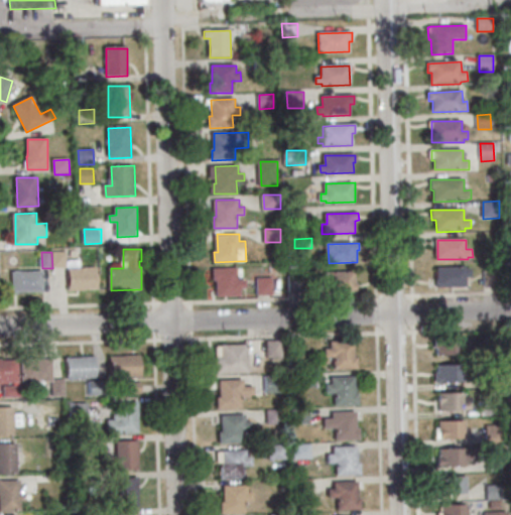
[(54,267),(53,253),(67,252),(68,267),(54,267)]
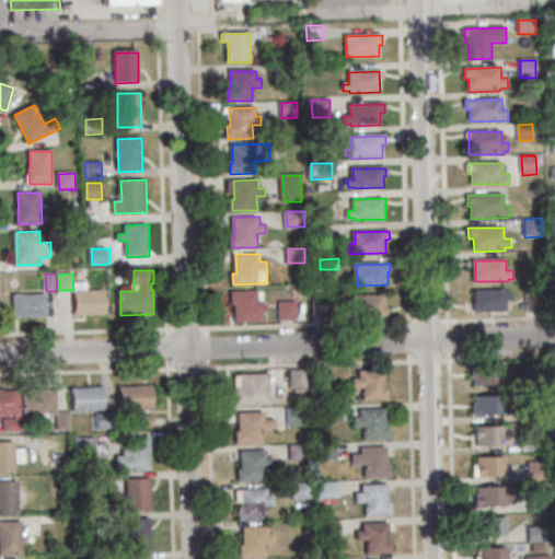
[(475,290),(508,289),(508,291),(515,291),(515,301),(508,301),(509,311),(475,312),(475,290)]
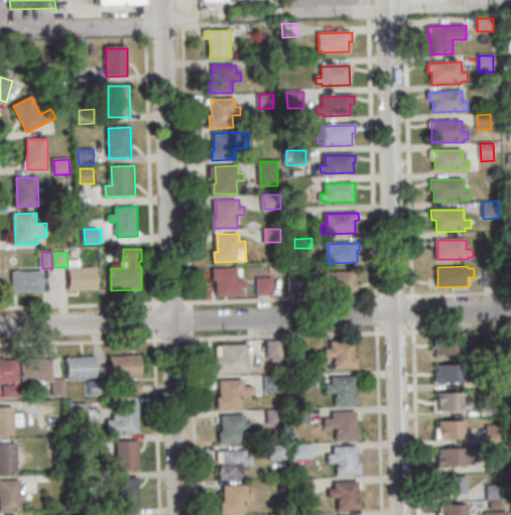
[(214,268),(239,267),(239,280),(248,280),(248,288),(242,288),(242,295),(218,296),(218,278),(215,278),(214,268)]
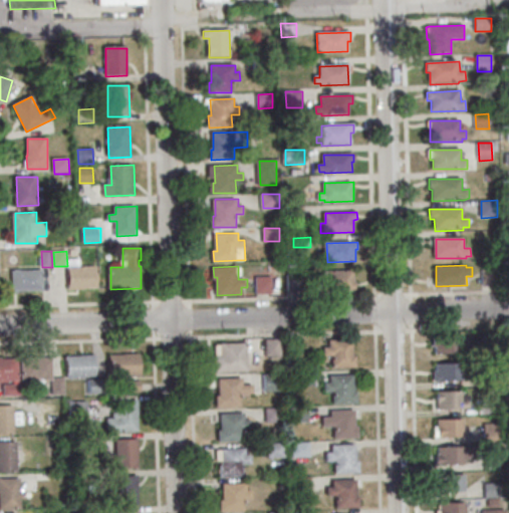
[(97,267),(98,289),(71,289),(70,267),(97,267)]
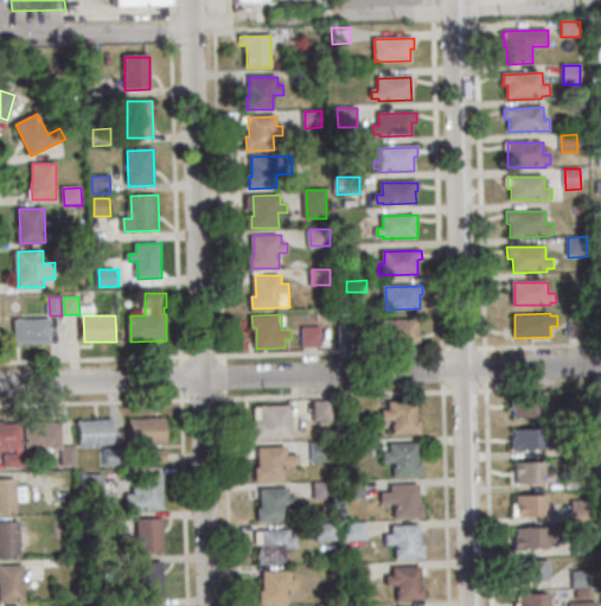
[(18,344),(18,319),(52,318),(53,343),(18,344)]
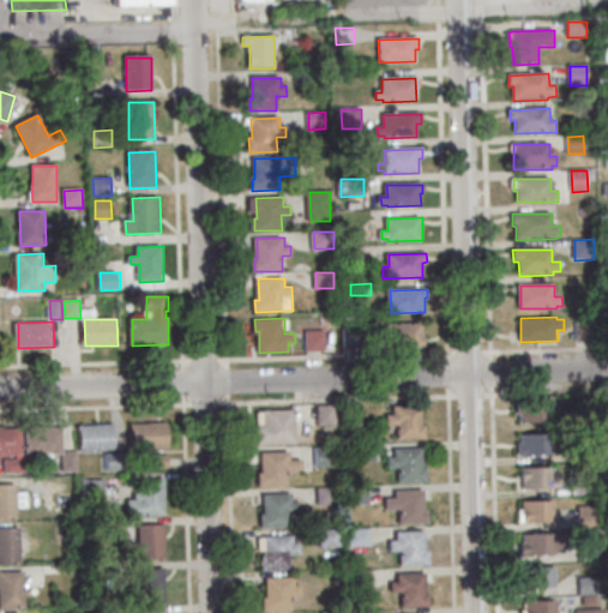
[(389,347),(389,336),(385,336),(385,326),(389,326),(389,324),(423,323),(423,336),(425,336),(425,346),(389,347)]
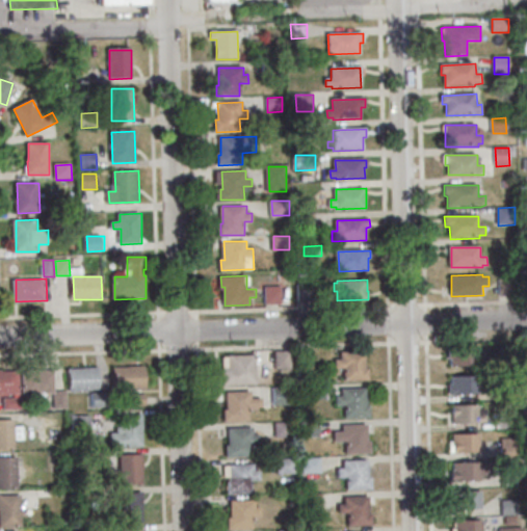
[(501,280),(516,280),(517,294),(502,294),(501,280)]
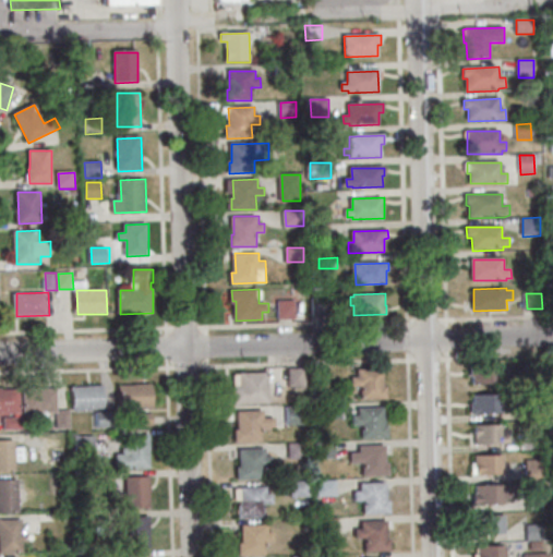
[(315,317),(314,299),(331,298),(331,316),(315,317)]
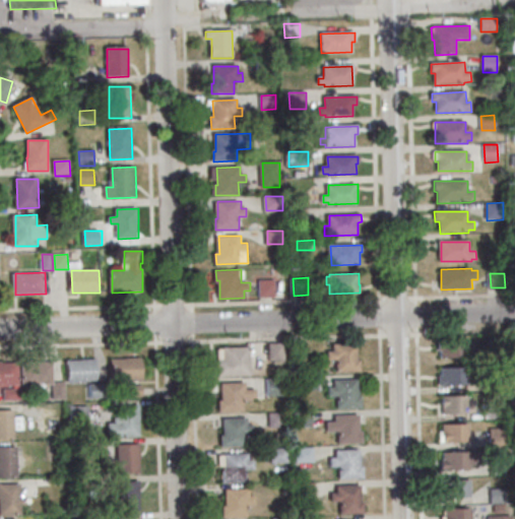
[(261,280),(276,280),(277,297),(262,297),(261,280)]
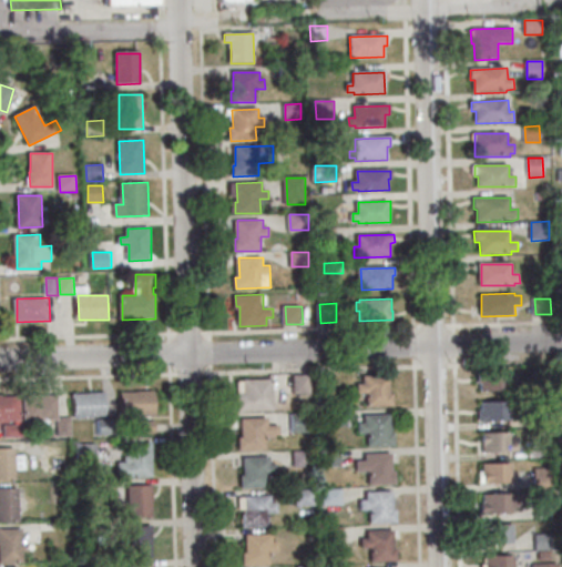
[(480,383),(480,373),(510,372),(511,390),(483,391),(483,383),(480,383)]
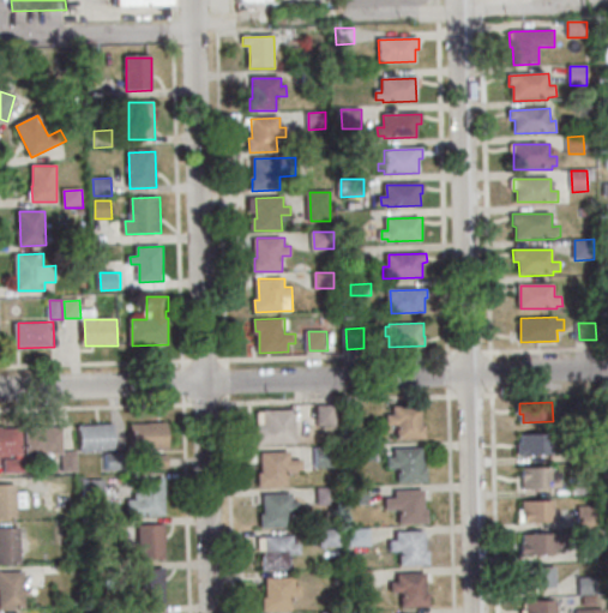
[(319,407),(337,406),(337,426),(319,426),(319,407)]
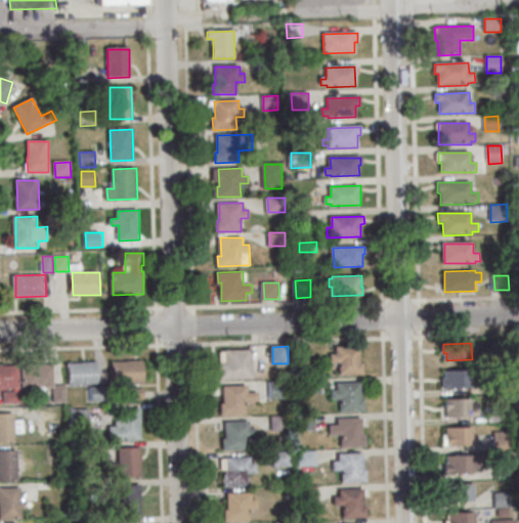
[(340,375),(340,362),(333,362),(332,354),(337,354),(337,347),(360,346),(361,363),(364,363),(364,374),(340,375)]
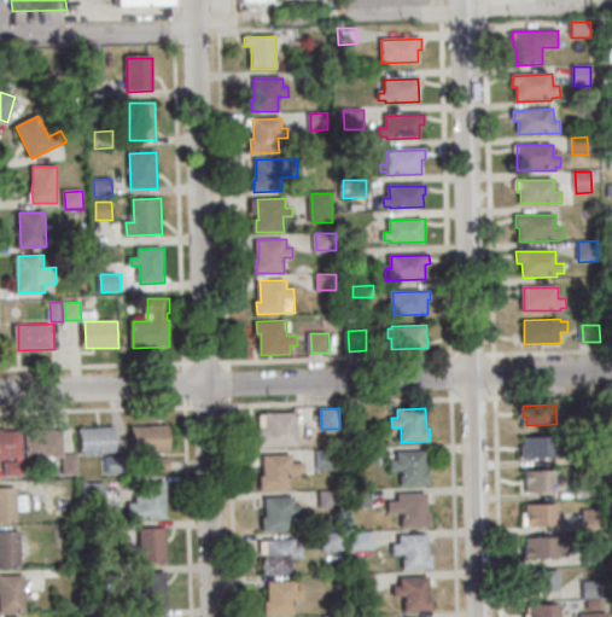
[(261,448),(260,428),(268,428),(267,414),(298,413),(298,447),(261,448)]
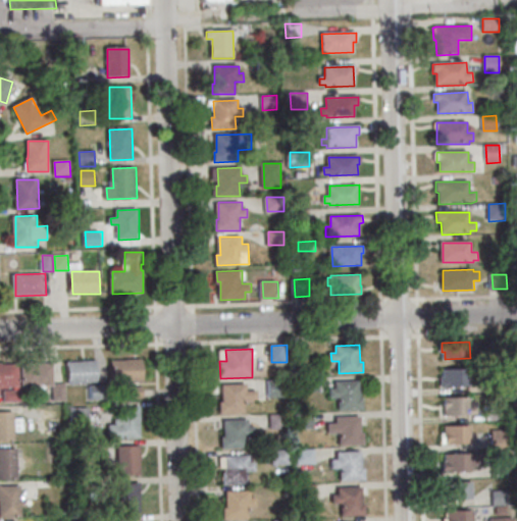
[(144,381),(144,359),(113,360),(114,382),(144,381)]
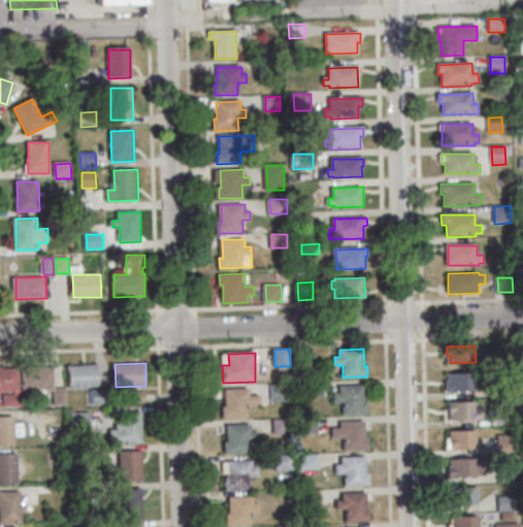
[(71,388),(100,388),(100,365),(71,365),(71,388)]
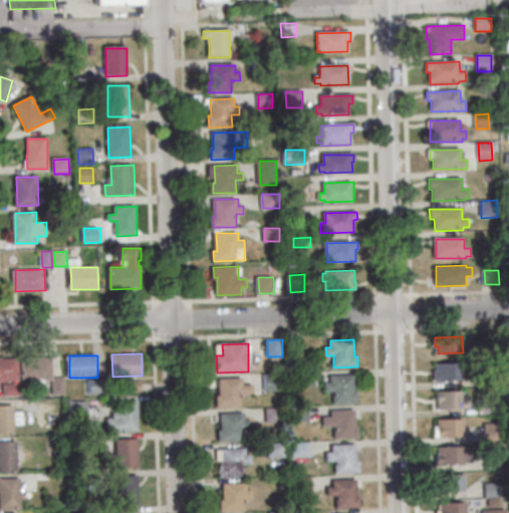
[(54,356),(24,356),(24,379),(54,379),(54,356)]
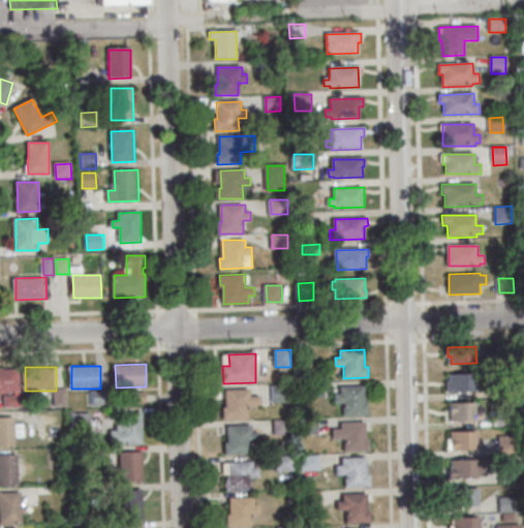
[(0,401),(2,401),(2,393),(24,393),(23,368),(0,368),(0,401)]
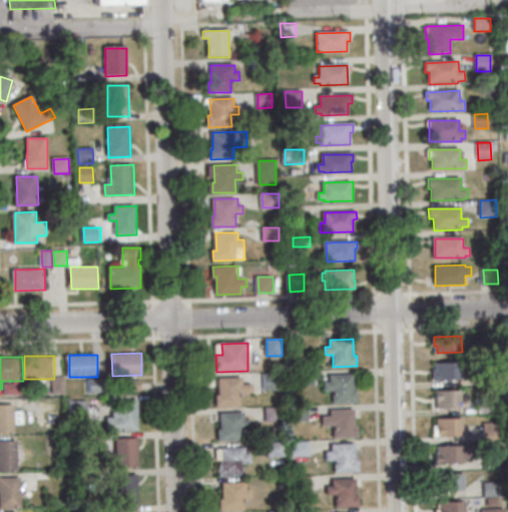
[(463,380),(435,381),(434,371),(438,371),(437,364),(462,363),(463,380)]
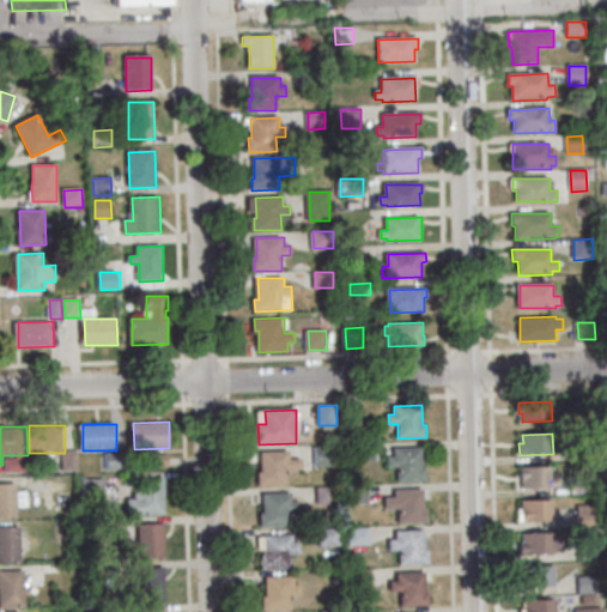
[(377,460),(358,461),(357,444),(377,444),(377,460)]
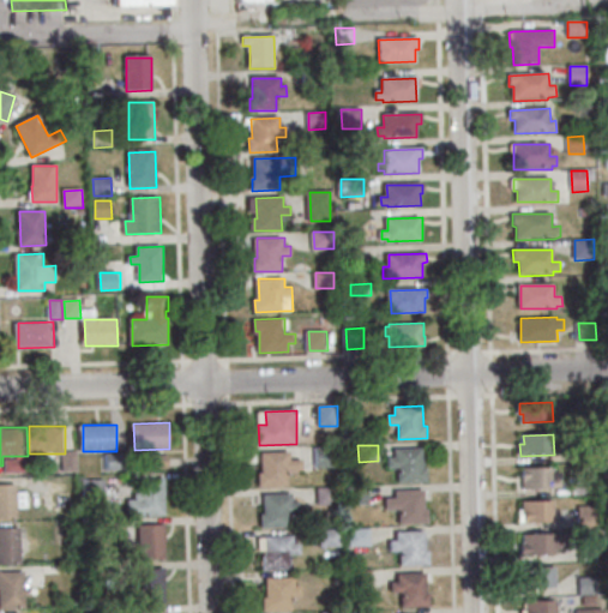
[(335,446),(335,468),(318,468),(318,448),(335,446)]
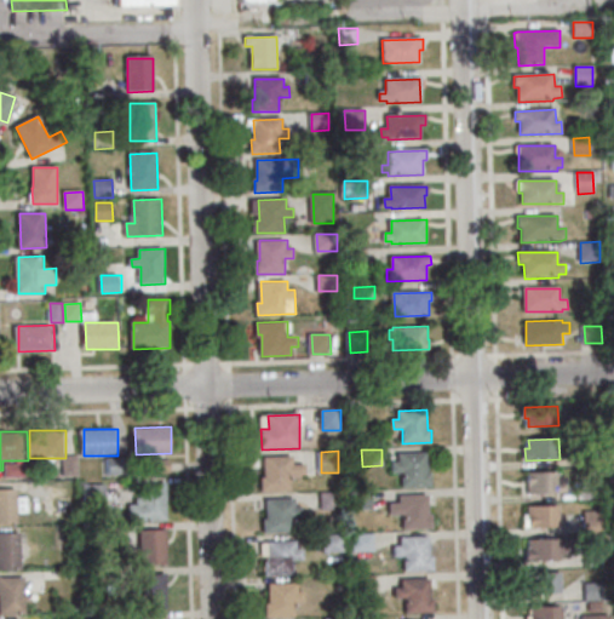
[(403,487),(403,471),(394,471),(392,463),(400,462),(400,453),(429,453),(429,473),(434,471),(434,487),(403,487)]
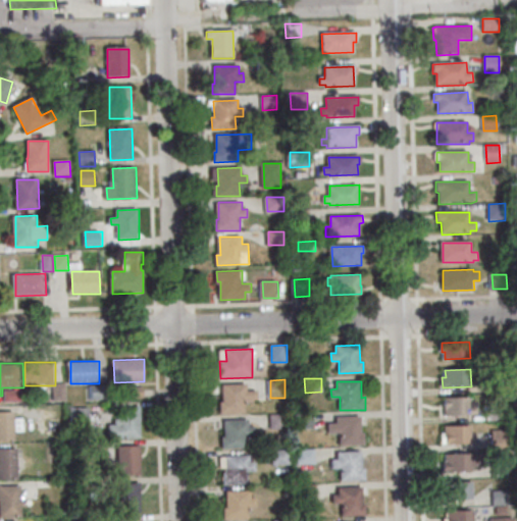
[(67,383),(57,384),(57,401),(67,400),(67,383)]
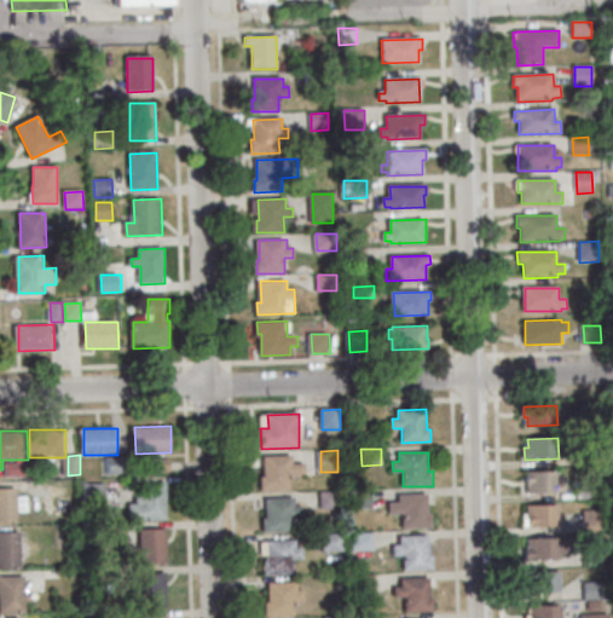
[(601,466),(583,466),(583,455),(600,455),(601,466)]
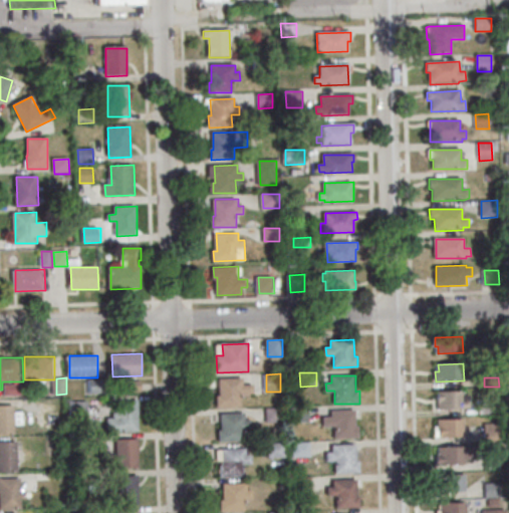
[(244,378),(244,386),(254,385),(254,394),(241,394),(241,406),(219,407),(219,397),(221,397),(220,378),(244,378)]
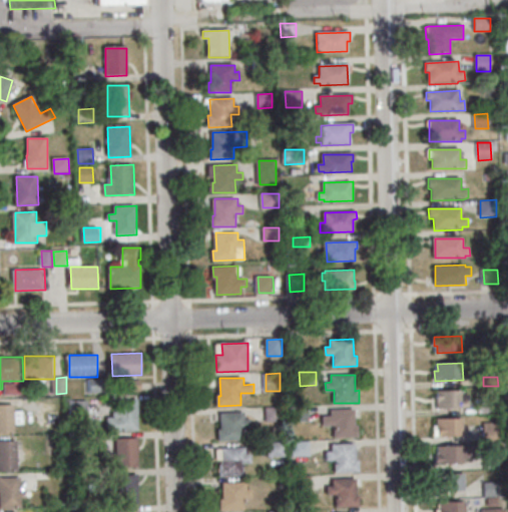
[(92,380),(92,393),(108,393),(108,379),(92,380)]
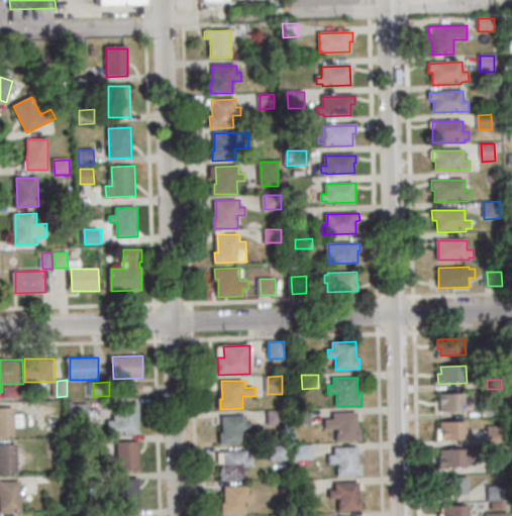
[(143,383),(129,384),(129,394),(144,394),(143,383)]
